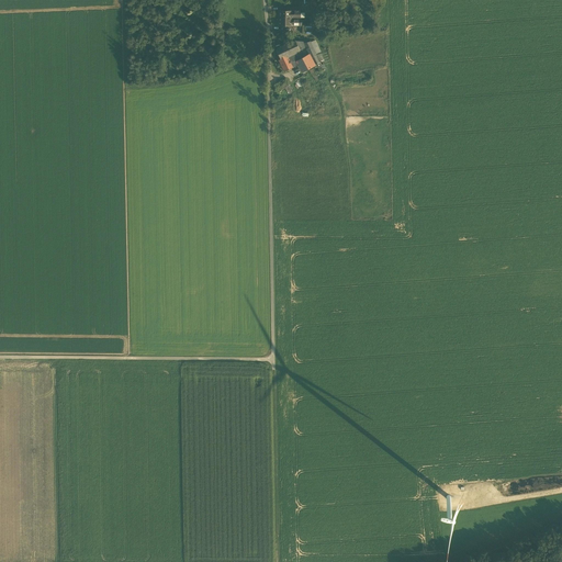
[(311,0),(311,14),(319,14),(319,0),(311,0)]
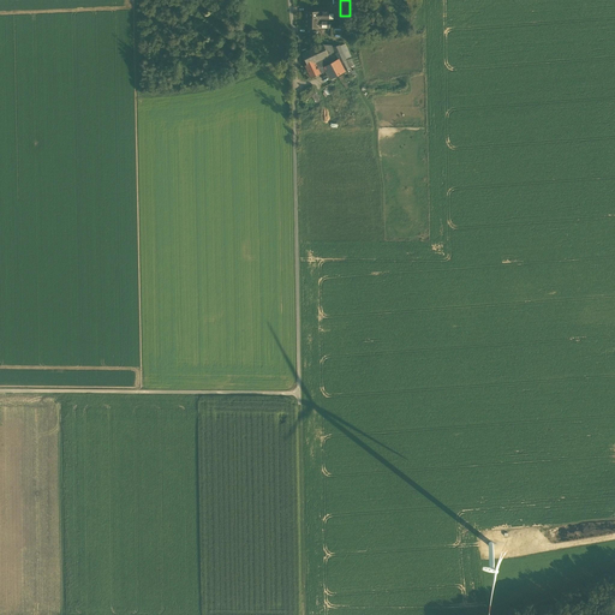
[(320,21),(320,18),(315,18),(305,18),(305,28),(329,28),(330,22),(320,21)]
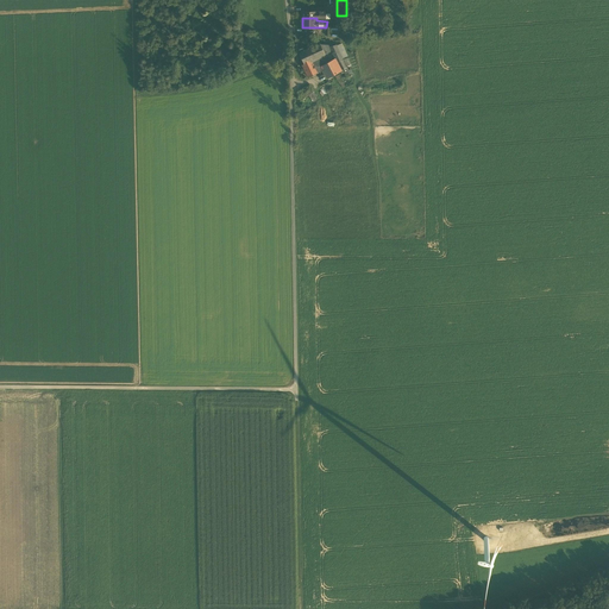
[(327,37),(339,37),(339,27),(327,27),(327,37)]
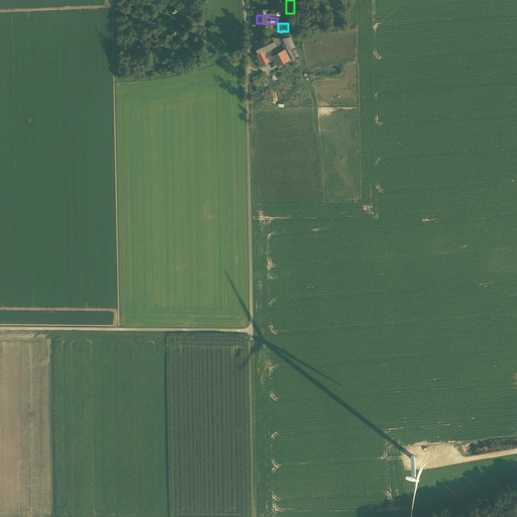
[(272,48),(276,46),(272,37),(272,36),(253,45),(257,55),(259,55),(265,52),(272,48)]
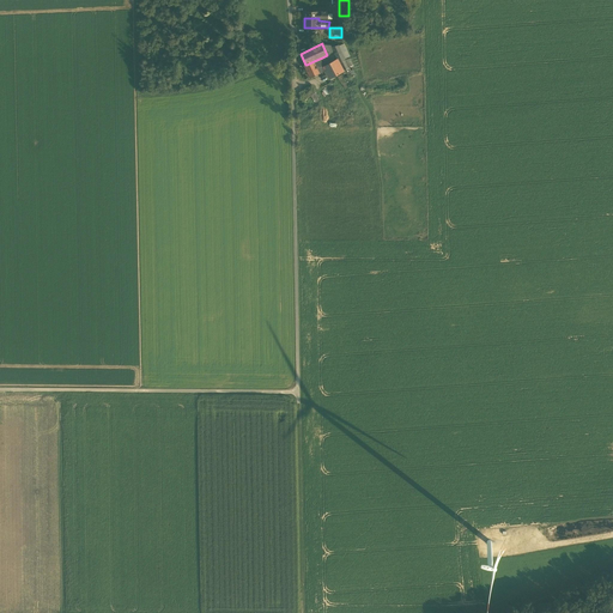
[(338,59),(339,62),(350,59),(344,43),(332,47),(332,46),(322,44),(327,55),(334,52),(338,59)]
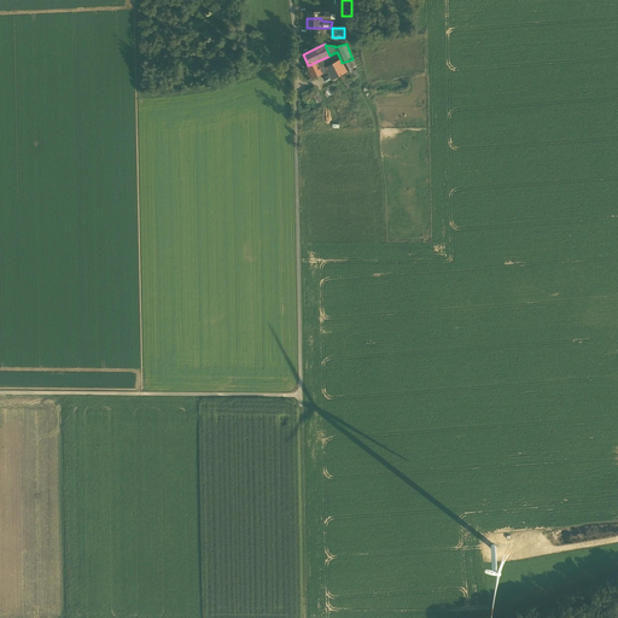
[(322,74),(327,71),(326,68),(330,65),(325,58),(316,62),(322,74)]
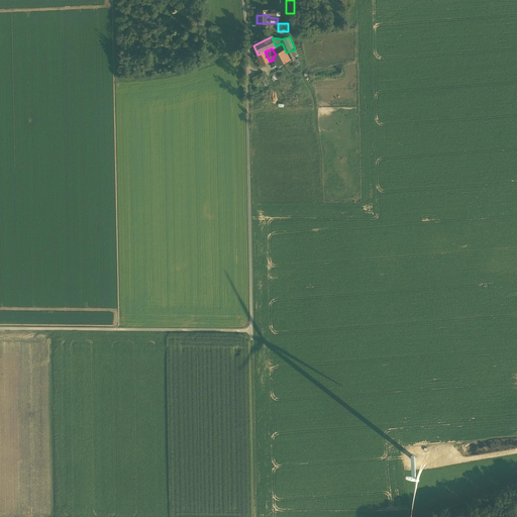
[(274,60),(278,67),(289,61),(290,60),(286,53),(285,49),(276,55),(273,57),(274,60)]
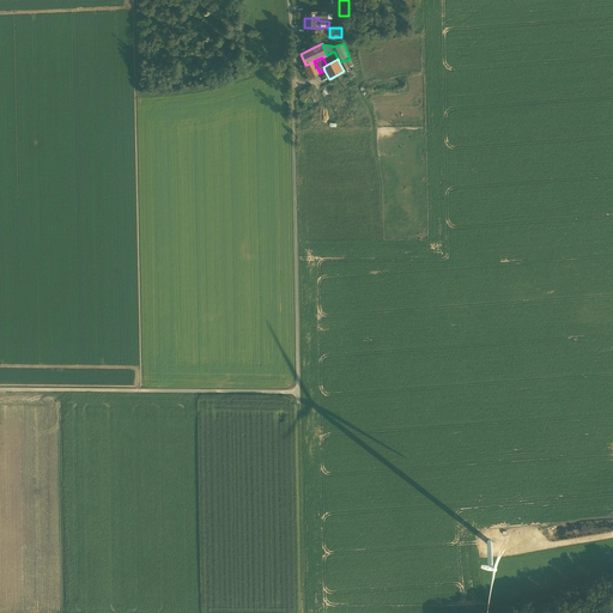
[(350,68),(353,66),(350,59),(339,62),(344,71),(350,68)]
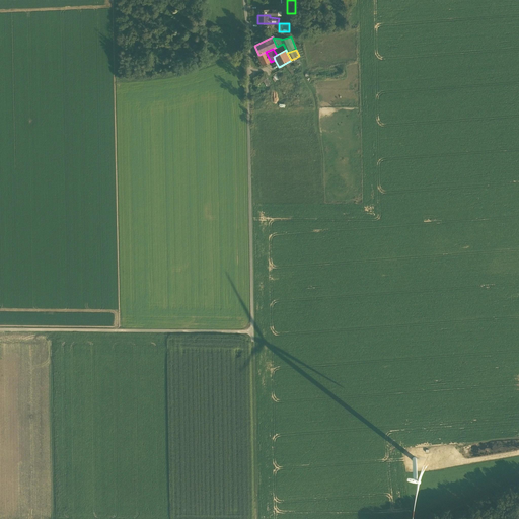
[(261,61),(263,66),(271,62),(269,57),(266,52),(260,55),(258,55),(257,55),(261,61)]
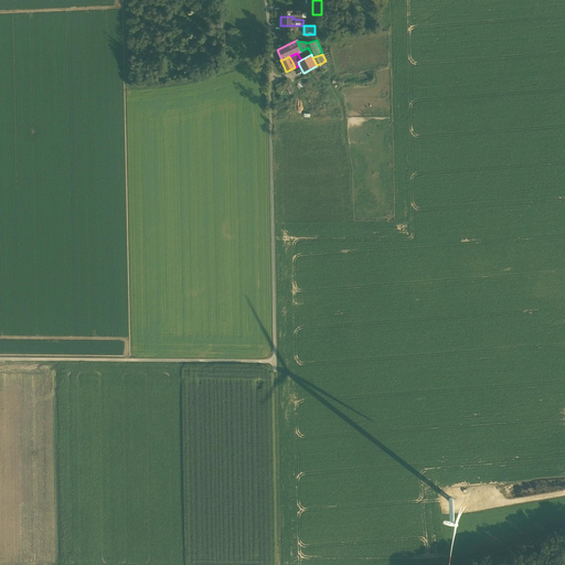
[(287,89),(290,94),(296,91),(287,80),(280,84),(279,83),(275,85),(278,91),(280,93),(287,89)]
